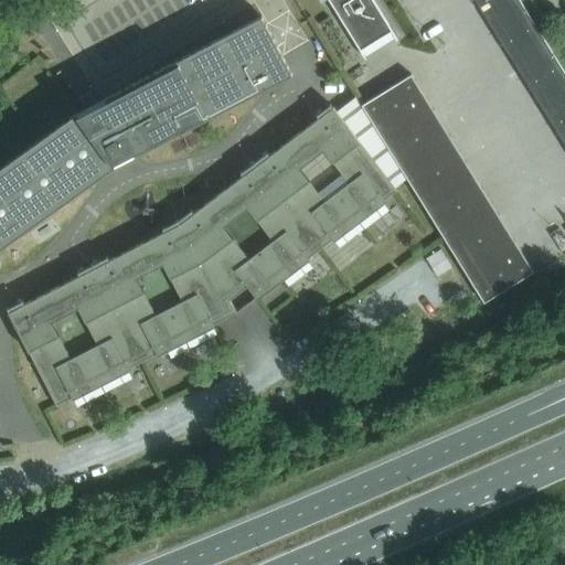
[(374,0),(329,0),(365,59),(366,57),(363,52),(393,33),(396,40),(398,39),(374,0)]
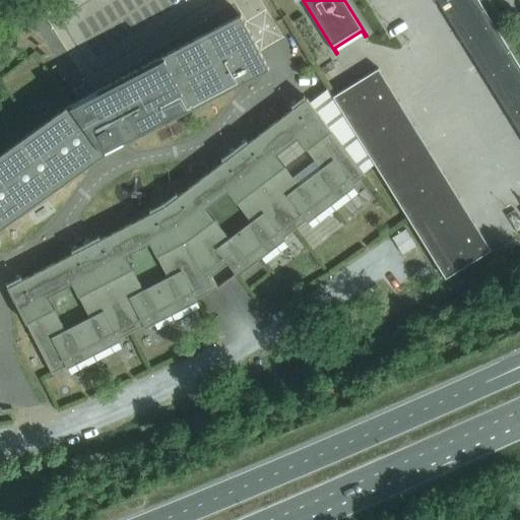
[(433,0),(434,1),(435,0),(437,0),(469,51),(470,50),(519,130),(519,67),(478,0),(433,0)]
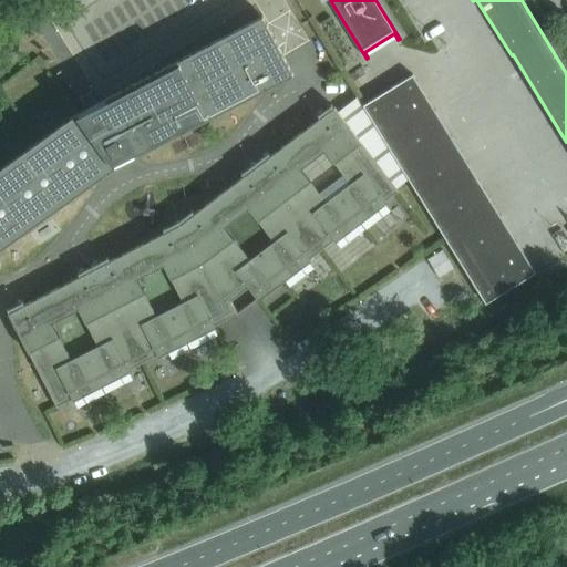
[(0,249),(116,166),(113,162),(133,151),(136,156),(251,95),(249,91),(260,84),(264,90),(294,74),(263,16),(233,31),(235,35),(224,42),(220,38),(105,98),(109,102),(101,106),(96,99),(84,105),(89,113),(82,116),(78,112),(0,167),(0,249)]
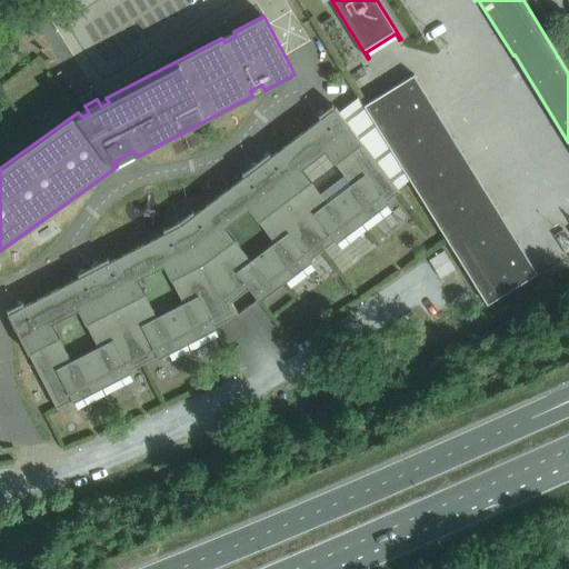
[(487,305),(538,273),(415,75),(363,106),(487,305)]
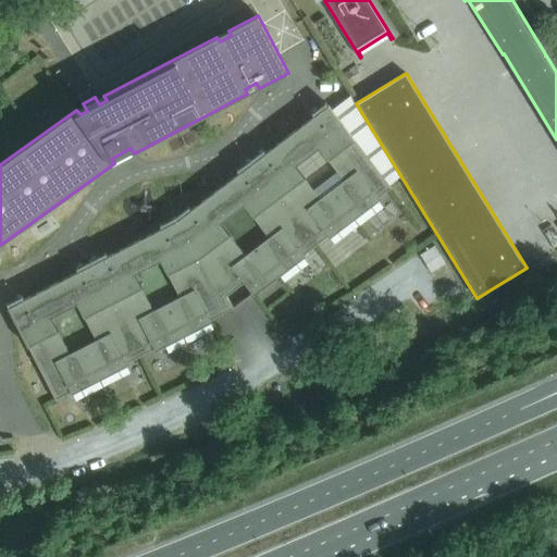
[(227,296),(244,283),(255,296),(306,257),(304,255),(327,236),(330,238),(380,200),(379,198),(392,187),(329,104),(329,106),(325,102),(312,112),(314,115),(265,152),(263,149),(237,170),(239,172),(190,210),(188,207),(175,217),(160,224),(162,227),(108,256),(107,252),(77,268),(78,271),(24,299),(23,295),(8,304),(9,307),(57,399),(71,392),(72,395),(128,366),(127,362),(155,349),(156,351),(212,322),(211,320),(234,308),(227,296)]
